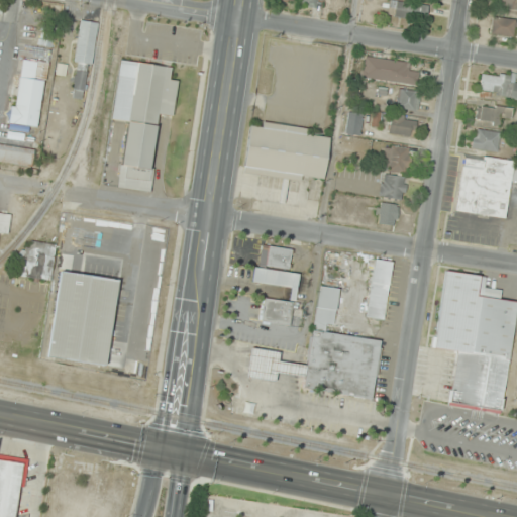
[(304,0),(304,8),(321,8),(321,0),(304,0)]
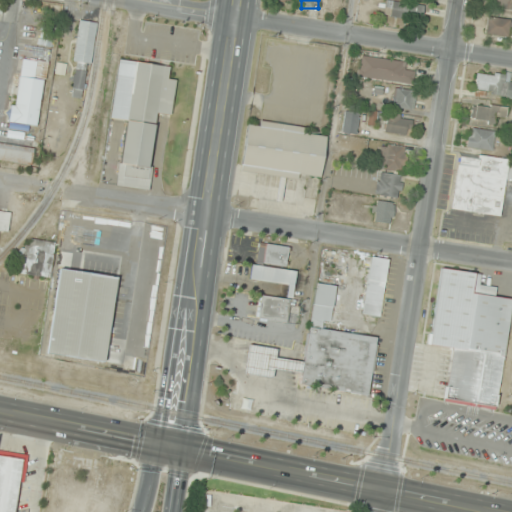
[(341,11),(342,0),(327,0),(326,9),(341,11)]
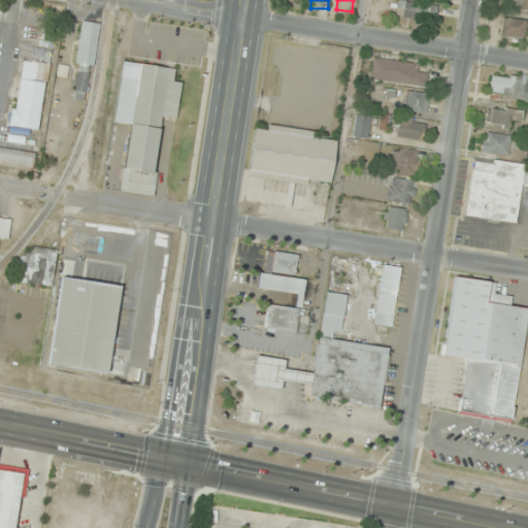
[(527,0),(504,0),(504,7),(527,9),(527,0)]
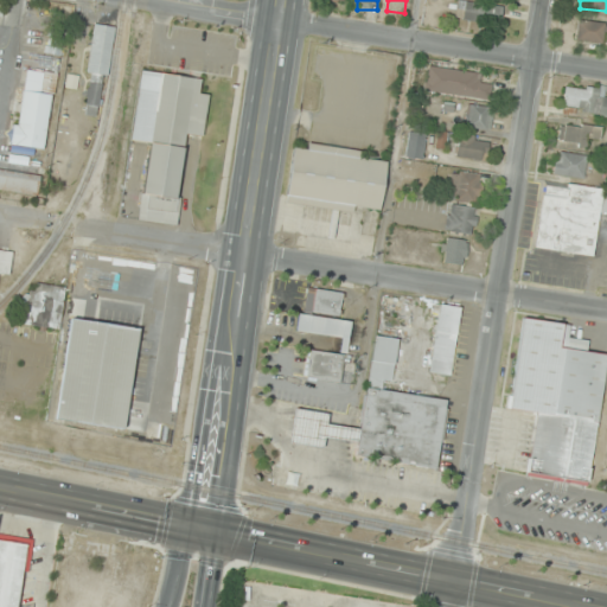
[(503,7),(459,1),(457,19),(500,25),(503,7)]
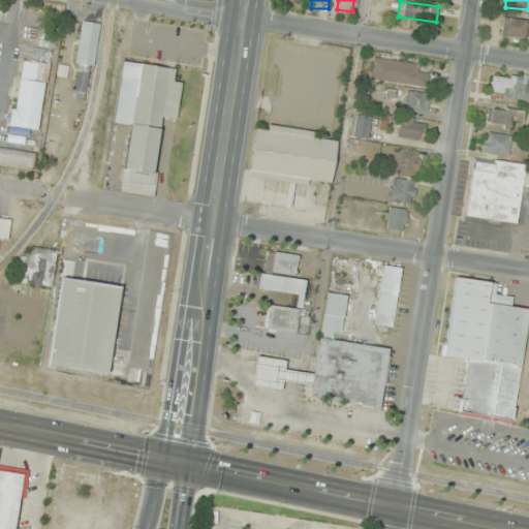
[(501,33),(527,37),(528,24),(528,21),(503,17),(501,33)]
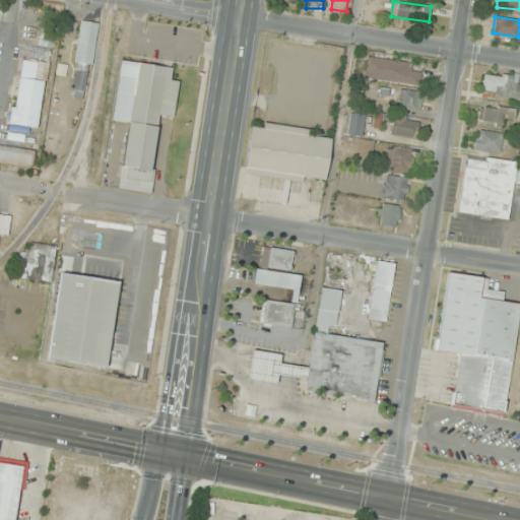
[(96,23),(81,20),(70,98),(85,100),(96,23)]
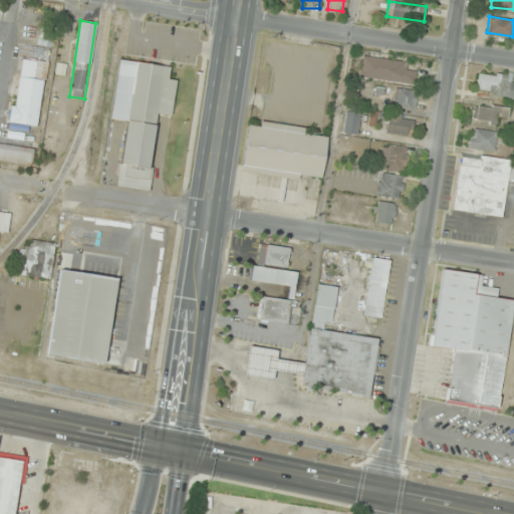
[(357,77),(415,84),(417,72),(407,70),(408,61),(360,55),(357,77)]
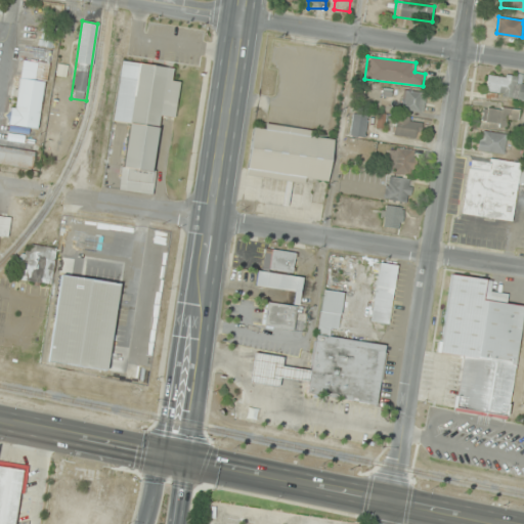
[(48,63),(19,59),(10,127),(39,132),(48,63)]
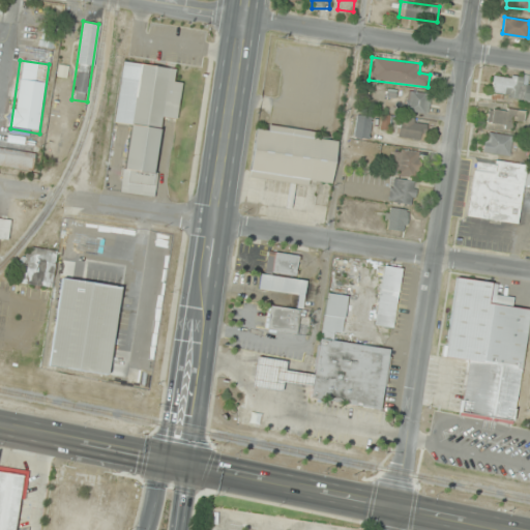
[(115,123),(130,125),(121,192),(152,196),(164,118),(177,119),(182,83),(174,82),(175,68),(123,61),(115,123)]
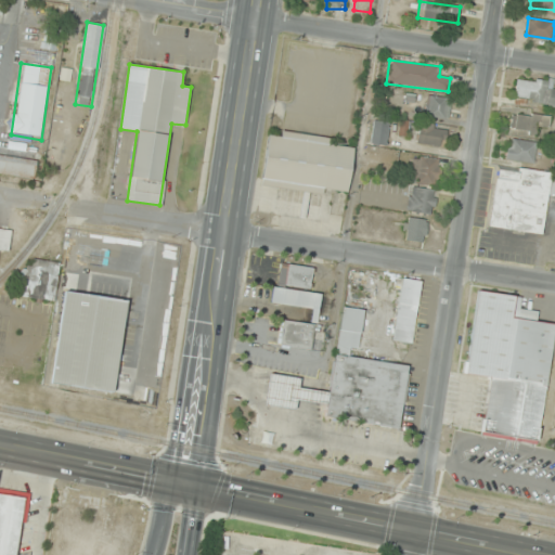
[(554,89),(553,89),(554,82),(517,77),(514,101),(554,106),(554,89)]
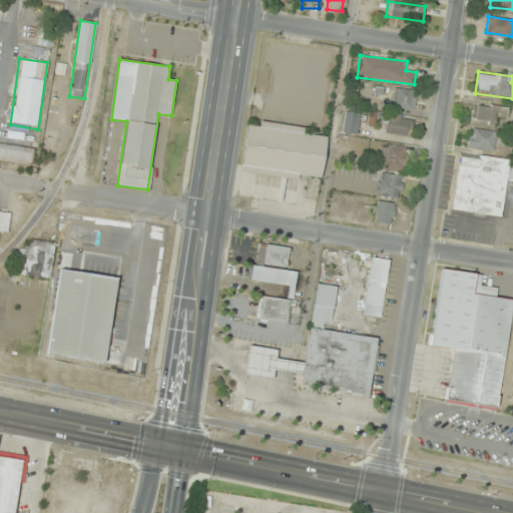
[(415,110),(416,89),(396,88),(395,109),(415,110)]
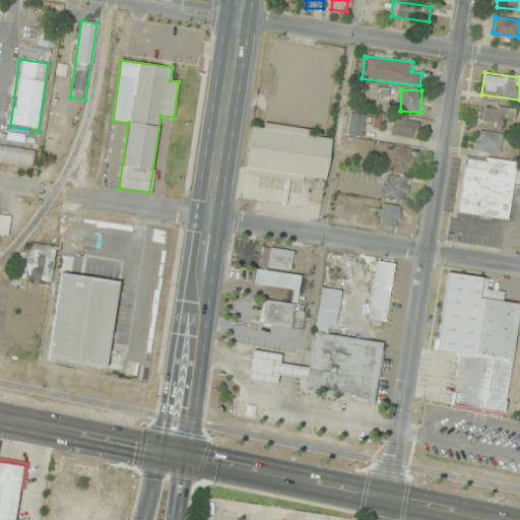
[(516,109),(480,105),(478,123),(504,126),(505,117),(514,119),(516,109)]
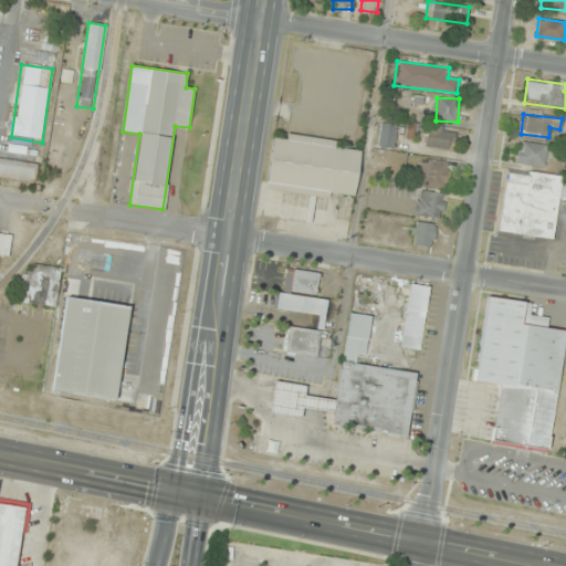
[(397,125),(379,123),(377,146),(396,148),(397,125)]
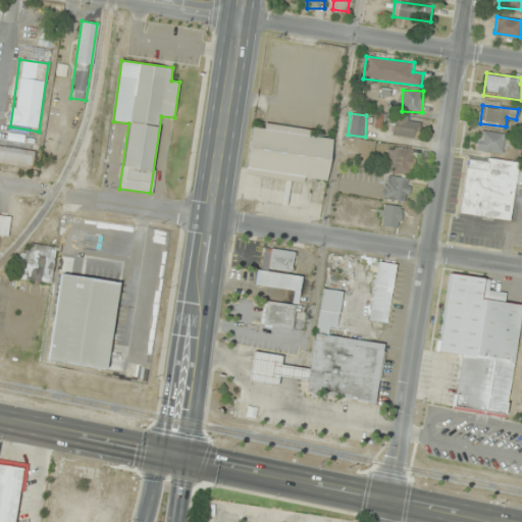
[(421,118),(394,117),(393,136),(421,137),(421,118)]
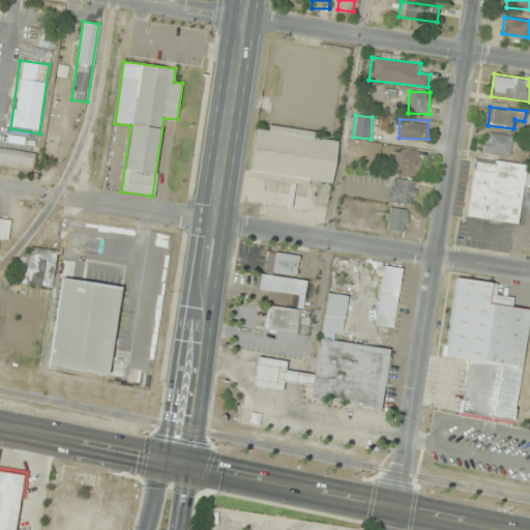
[(332,183),(337,141),(317,139),(317,131),(257,124),(251,174),(332,183)]
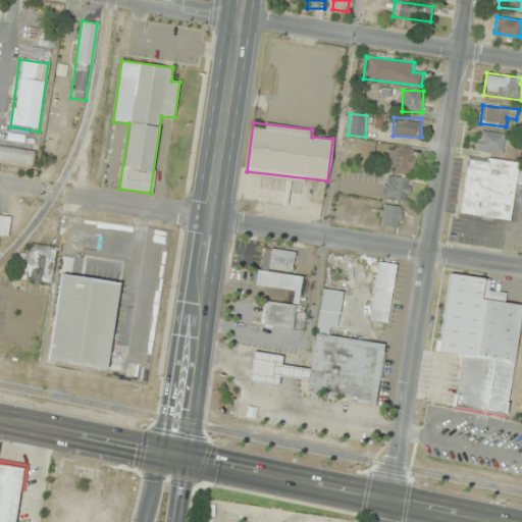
[(503,153),(505,133),(478,129),(475,150),(503,153)]
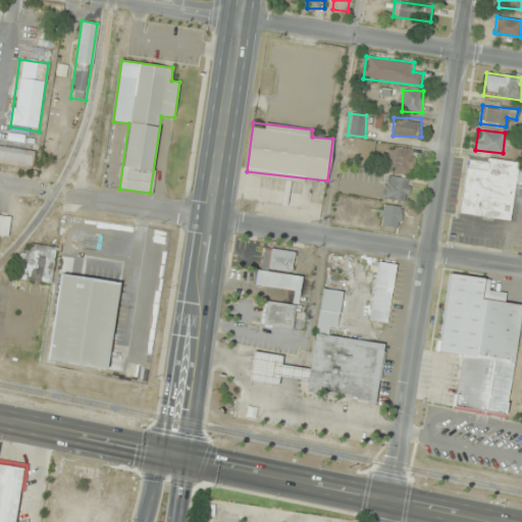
[(0,163),(32,168),(35,151),(0,146),(0,163)]
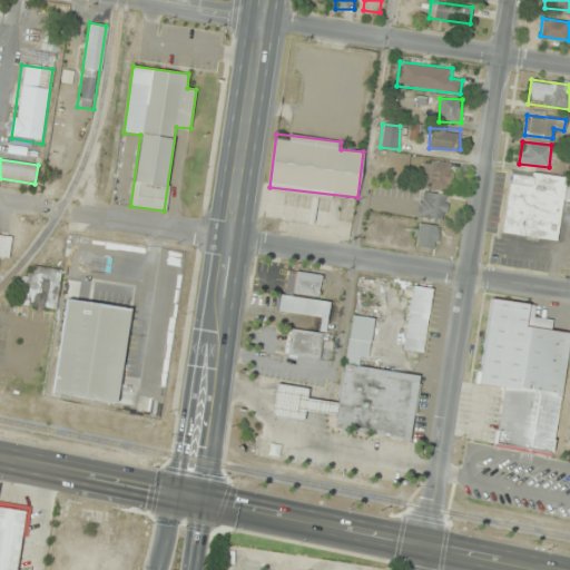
[(452,189),(453,161),(423,160),(422,188),(452,189)]
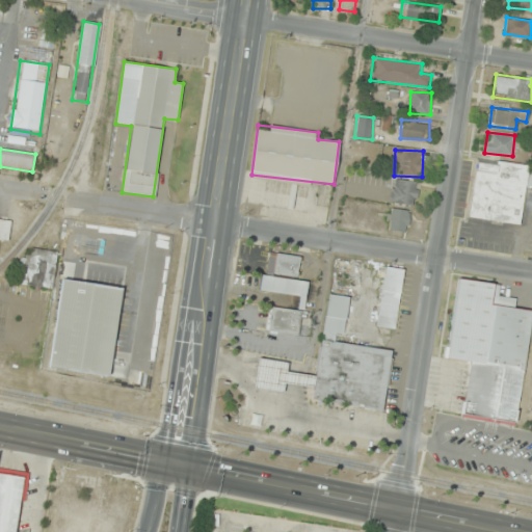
[(521,224),(526,186),(531,186),(531,170),(529,170),(530,165),(477,158),(469,217),(521,224)]
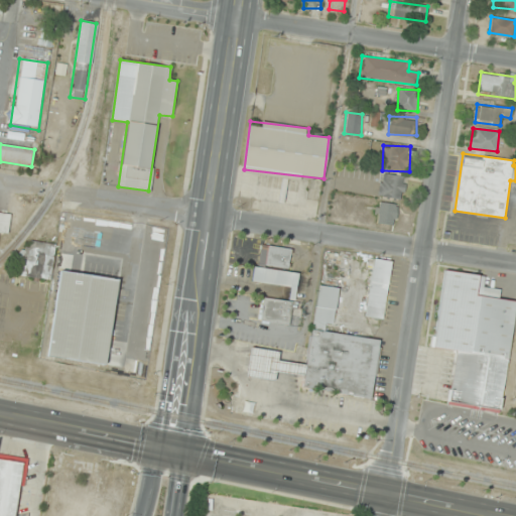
[(379,197),(403,200),(406,176),(381,173),(379,197)]
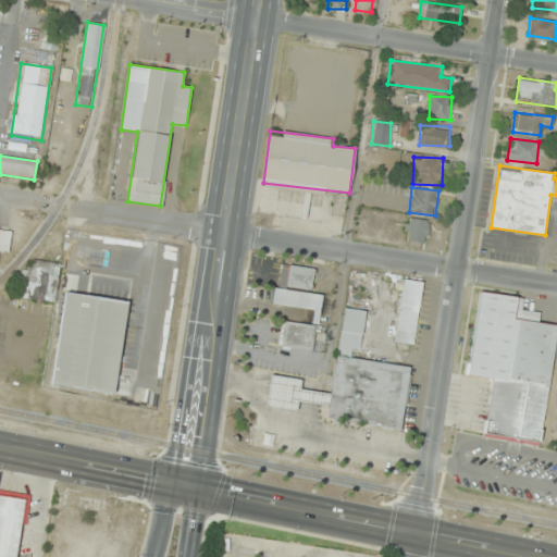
[(407,242),(428,244),(430,220),(409,218),(407,242)]
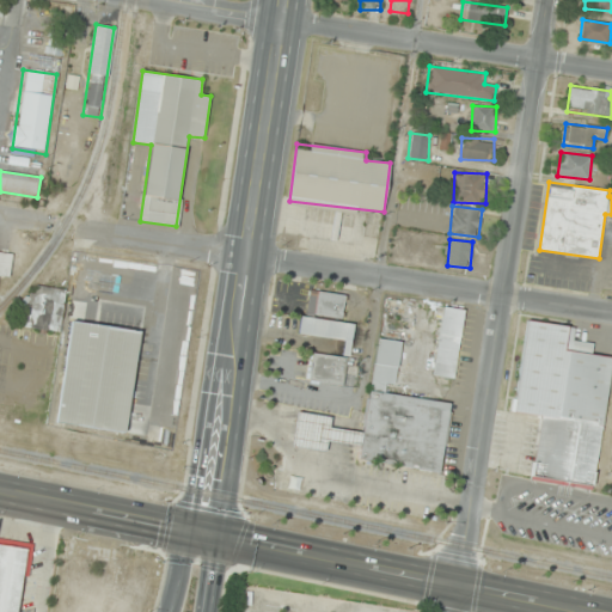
[(12,252),(0,250),(0,275),(8,276),(12,252)]
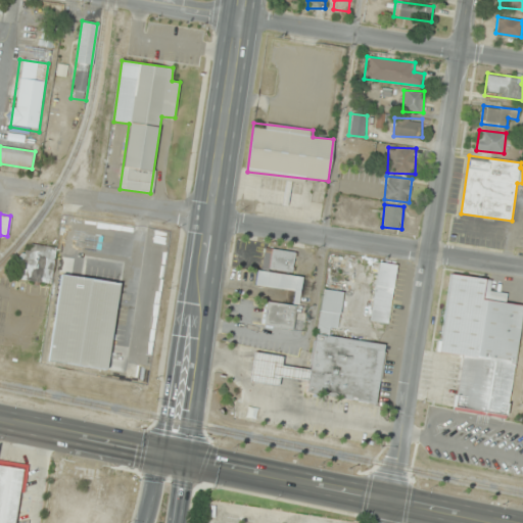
[(52,283),(56,246),(30,243),(29,252),(21,252),(18,279),(52,283)]
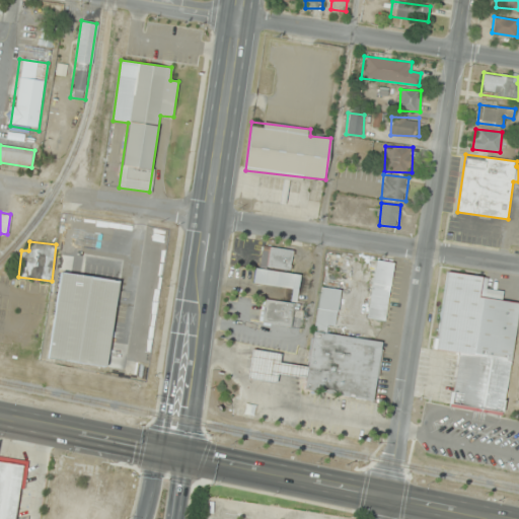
[(263,268),(291,268),(291,248),(263,248),(263,268)]
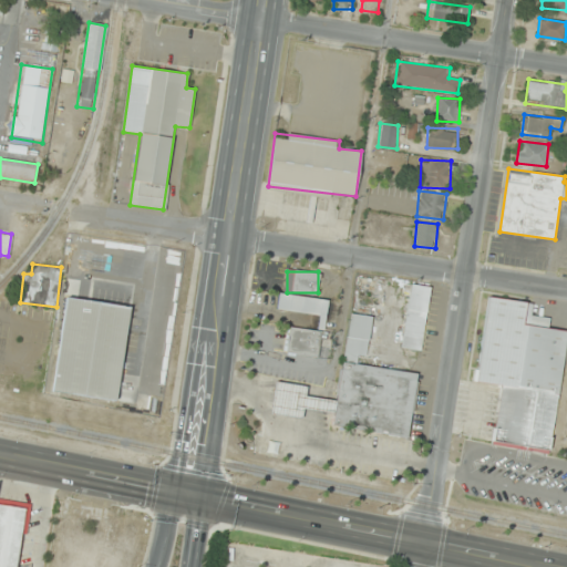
[(431,287),(411,285),(401,348),(421,351),(431,287)]
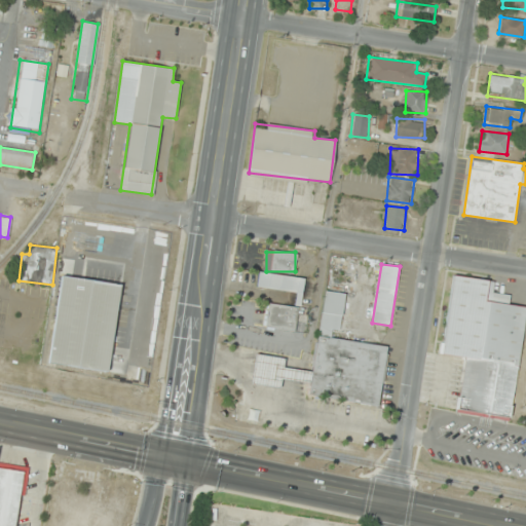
[(257,288),(300,292),(302,277),(259,272),(257,288)]
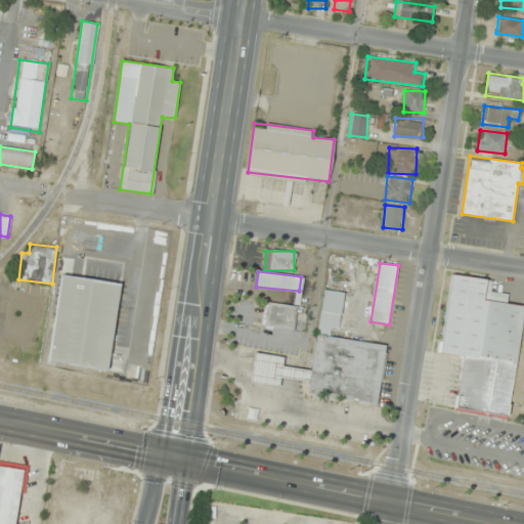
[(120,282),(60,273),(48,362),(106,370),(120,282)]
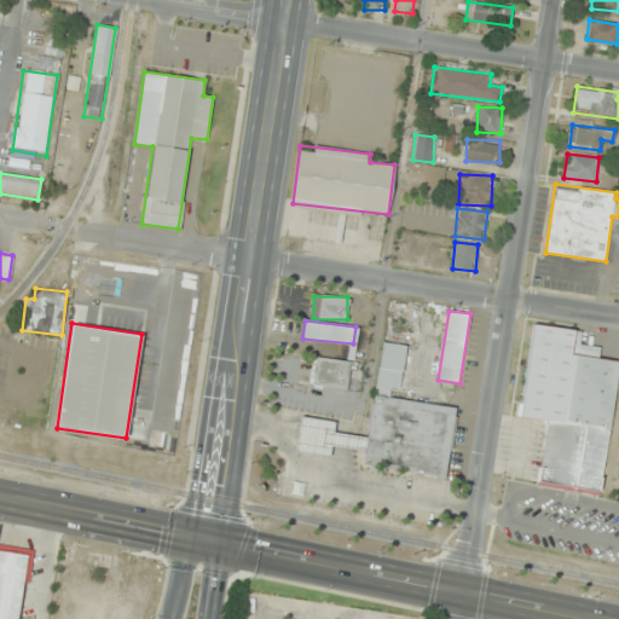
[(618,362),(599,359),(600,347),(578,345),(580,330),(533,324),(520,417),(547,421),(538,485),(600,493),(618,362)]
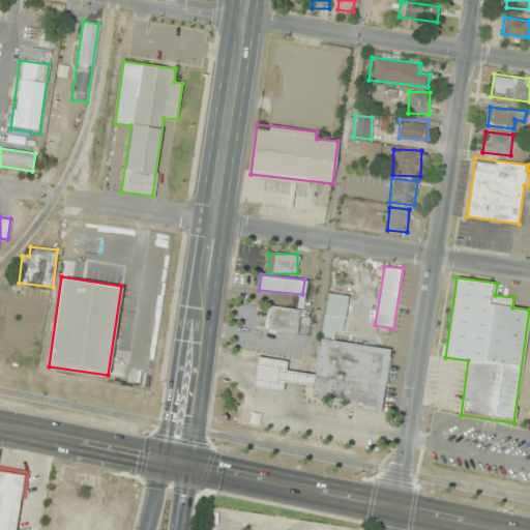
[(390,349),(341,342),(347,296),(326,293),(315,375),(286,371),(288,361),(257,357),(253,387),(282,391),(283,382),(312,386),(310,400),(382,409),(390,349)]
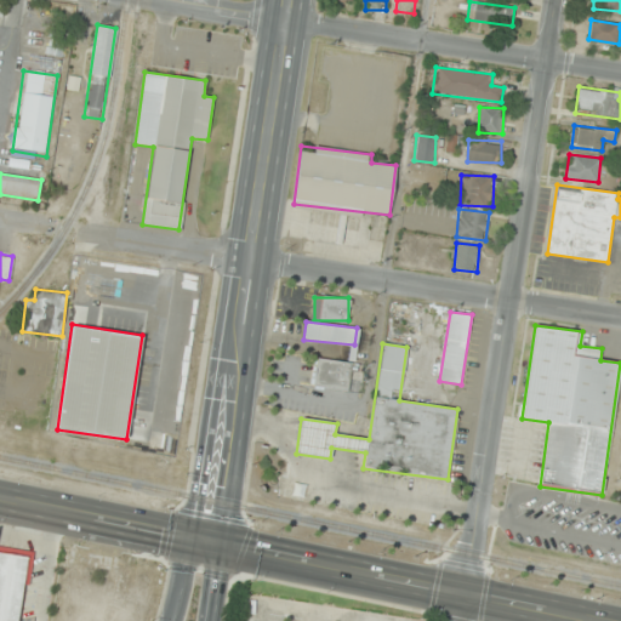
[(351,362),(315,359),(313,387),(348,391),(351,362)]
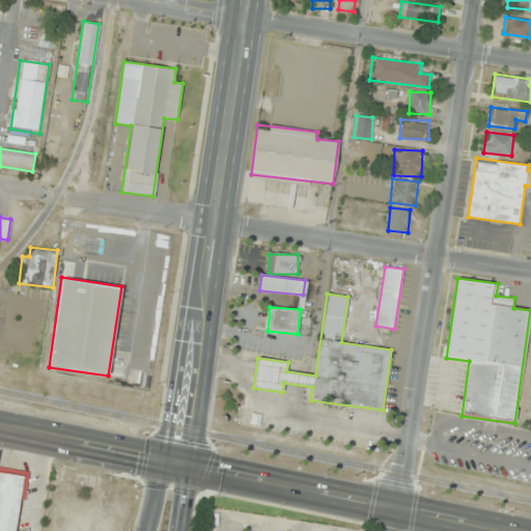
[(0,530),(17,530),(26,472),(0,468),(0,530)]
